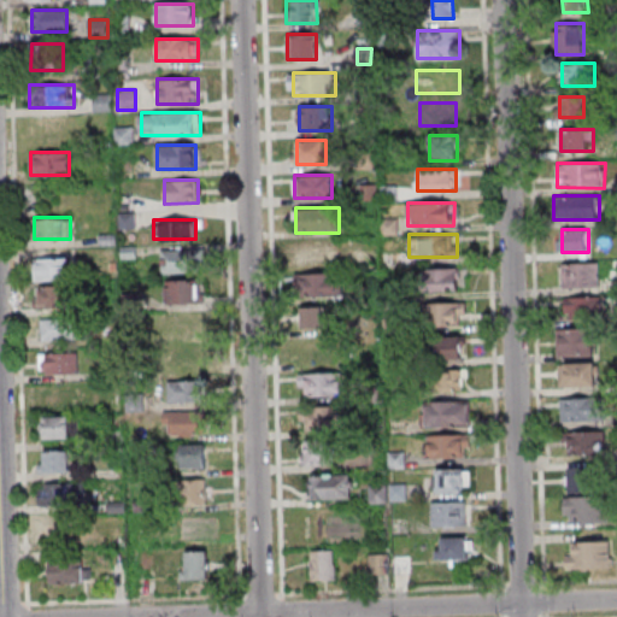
[(294,240),(294,265),(338,265),(338,240),(294,240)]
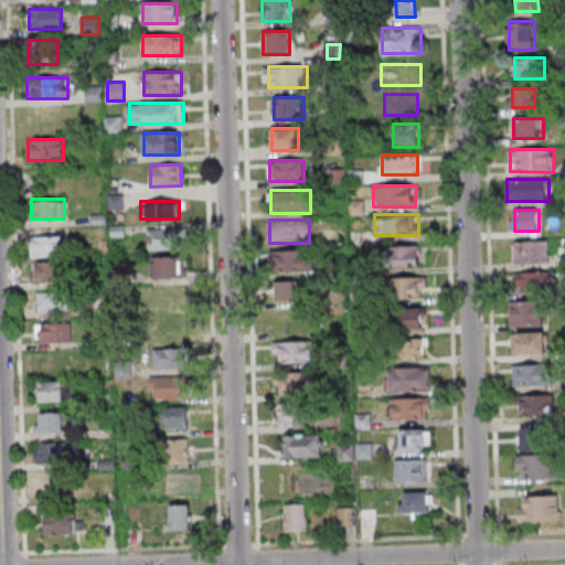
[(148,249),(184,249),(184,227),(148,227),(148,249)]
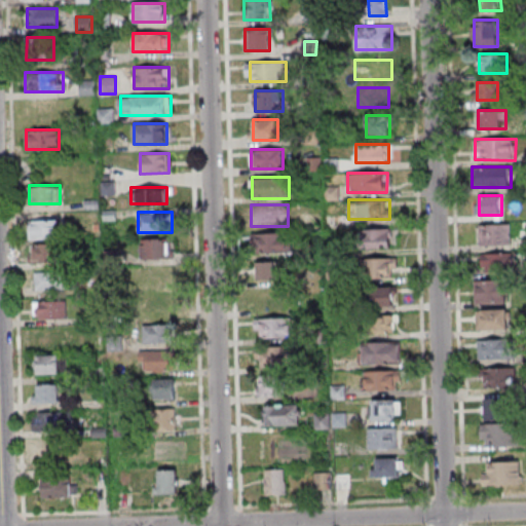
[(322,228),(322,216),(308,216),(308,228),(322,228)]
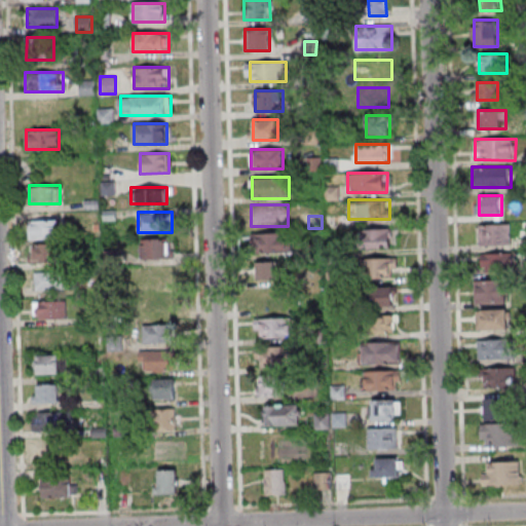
[(57,238),(57,220),(29,220),(29,238),(57,238)]
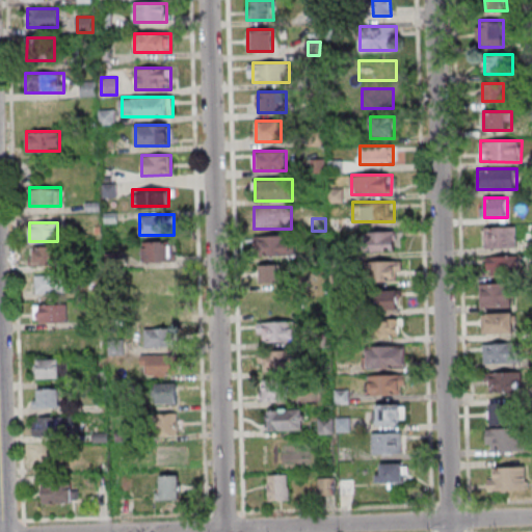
[(516,227),(484,227),(484,248),(516,248),(516,227)]
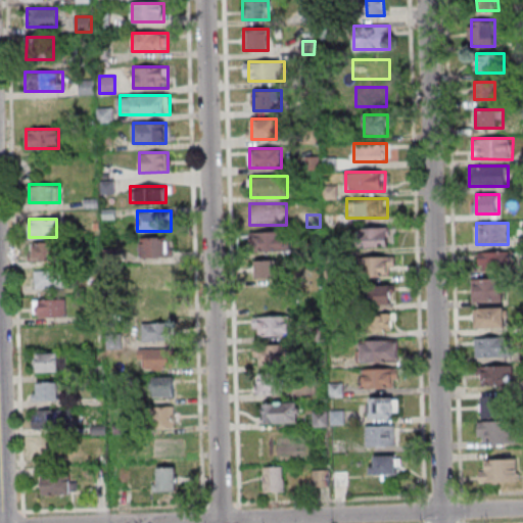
[(361,227),(361,246),(390,246),(390,227),(361,227)]
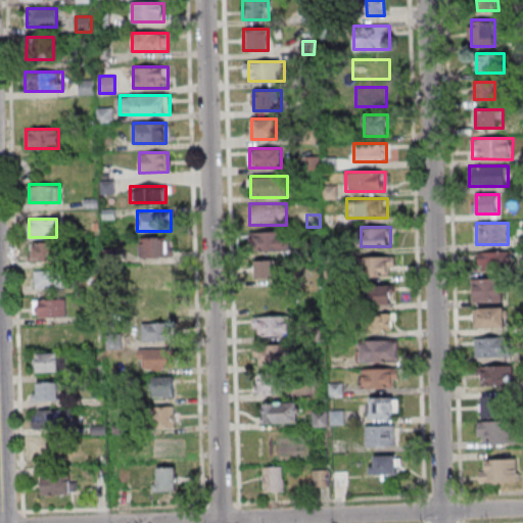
[(289,252),(289,231),(250,231),(250,252),(289,252)]
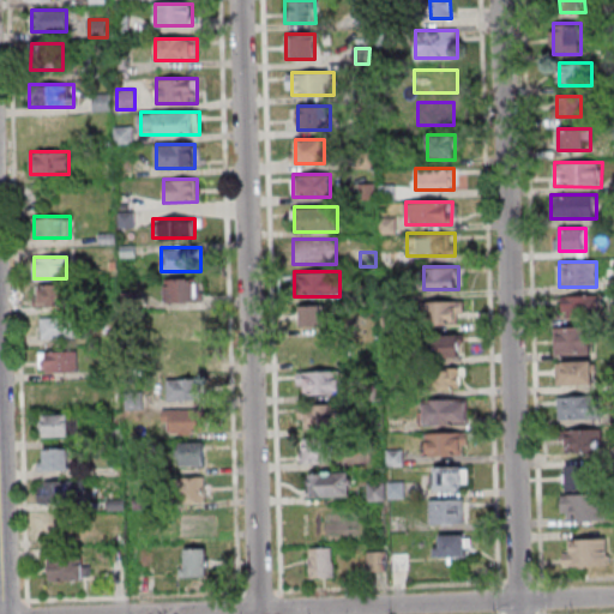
[(164,302),(202,301),(200,278),(164,278),(164,302)]
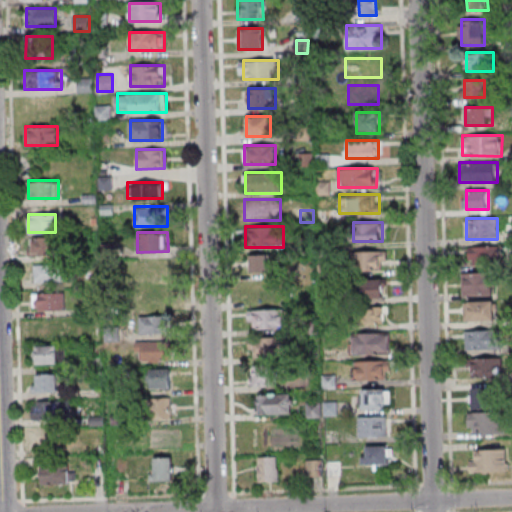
[(28,238),(28,255),(56,255),(56,238),(28,238)]
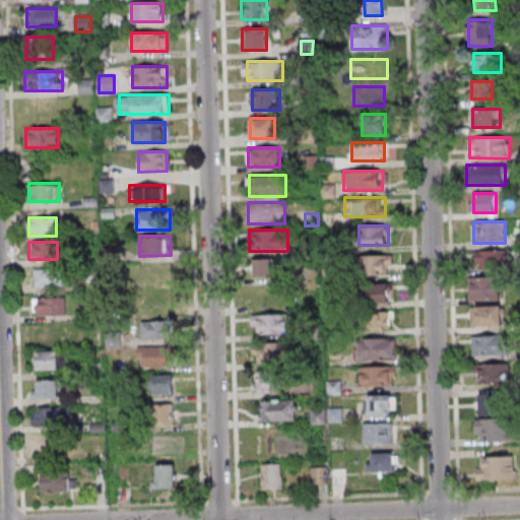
[(507,250),(475,250),(475,267),(507,267),(507,250)]
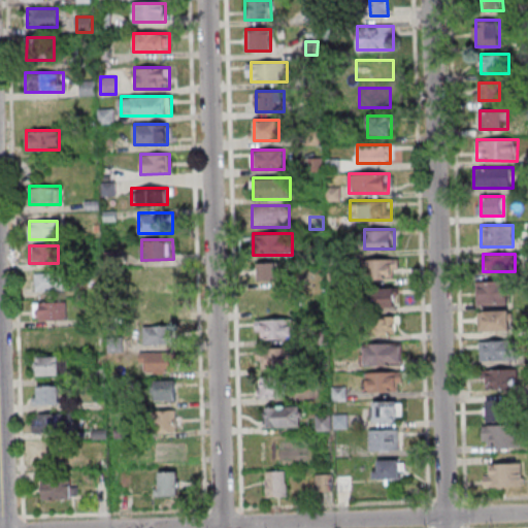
[(399,258),(366,258),(366,278),(399,278),(399,258)]
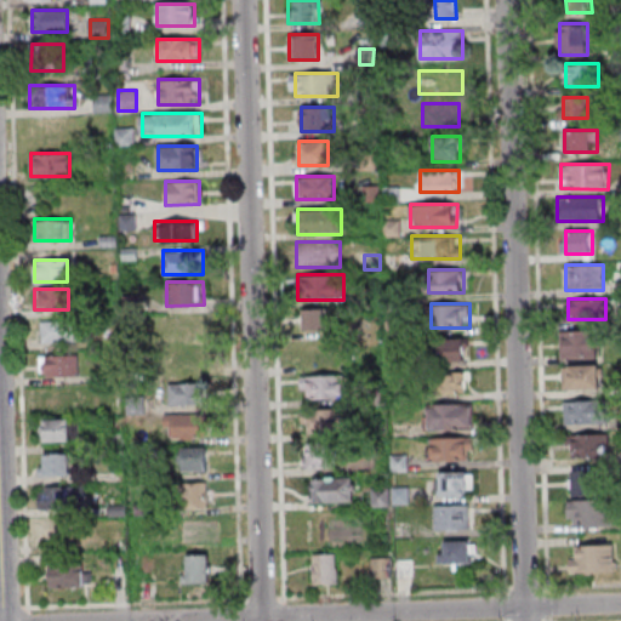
[(303,330),(326,330),(326,308),(303,308),(303,330)]
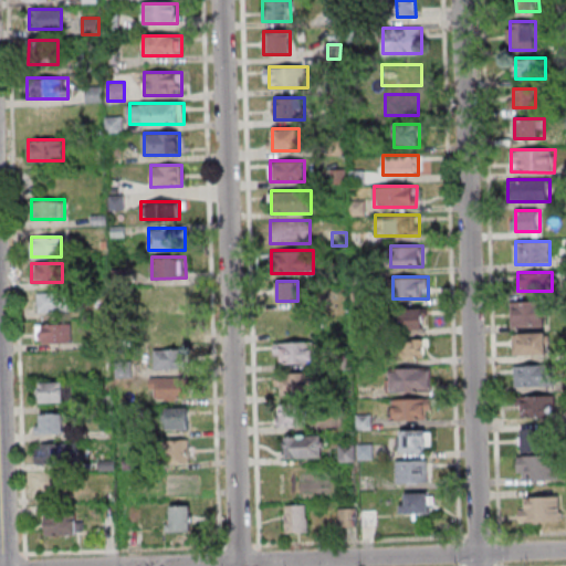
[(188,306),(188,285),(152,285),(152,306),(188,306)]
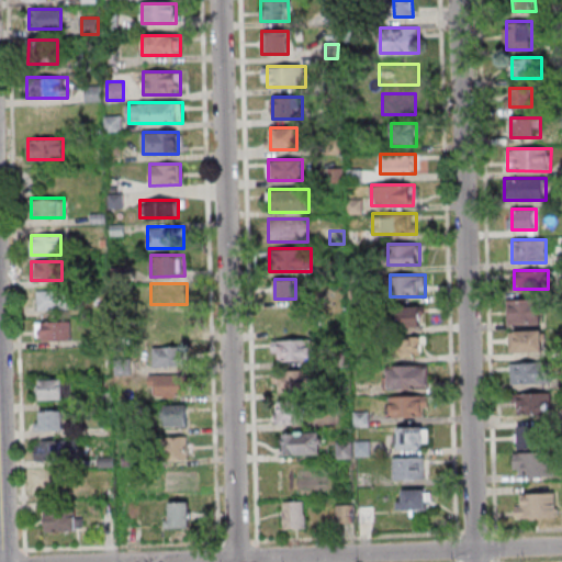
[(36,308),(70,308),(70,291),(36,291),(36,308)]
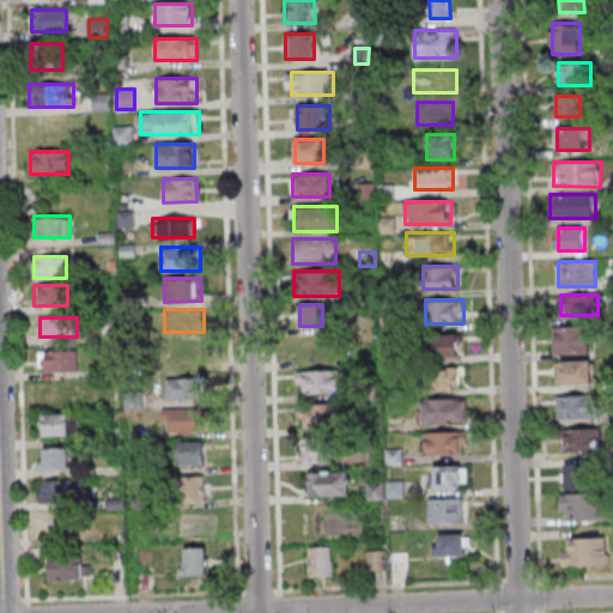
[(589,327),(553,327),(553,353),(589,353),(589,327)]
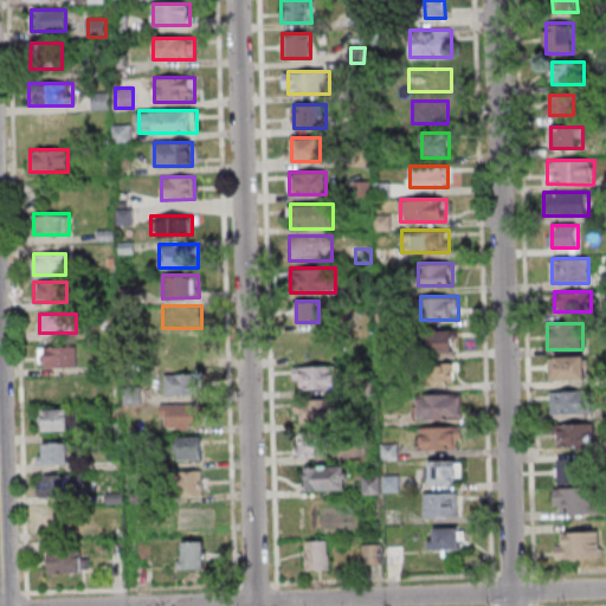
[(420,353),(458,353),(458,330),(420,330),(420,353)]
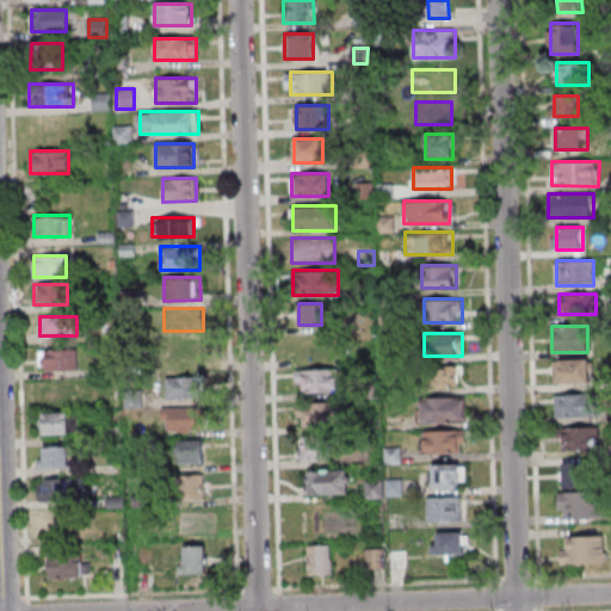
[(173,362),(203,362),(203,343),(173,343),(173,362)]
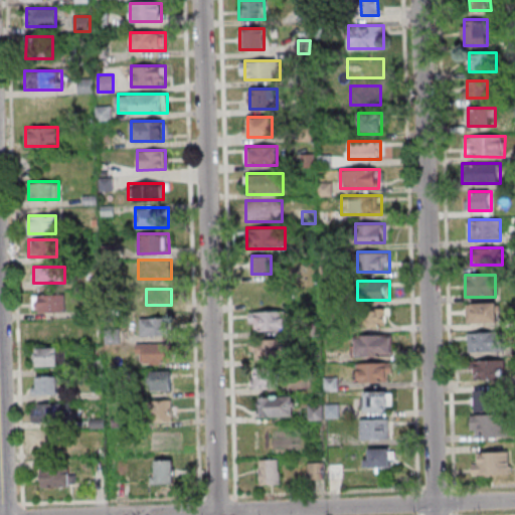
[(65,311),(65,295),(33,295),(33,311),(65,311)]
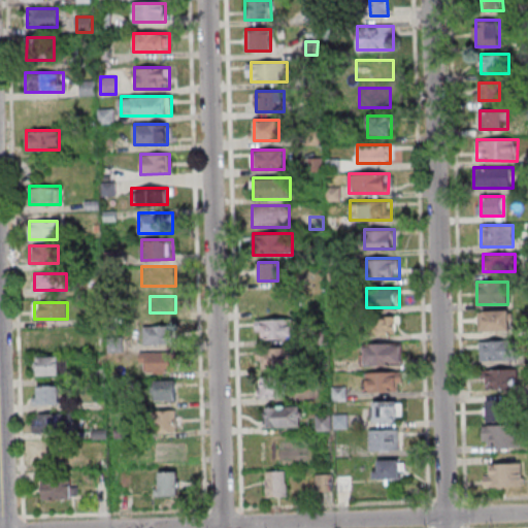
[(479,310),(479,330),(510,330),(510,310),(479,310)]
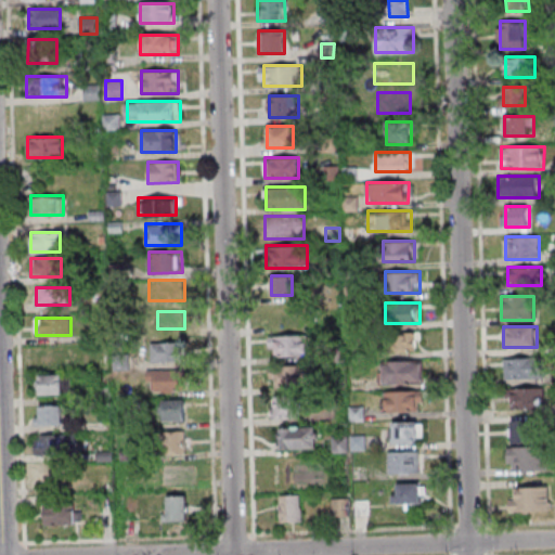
[(420,333),(384,333),(384,351),(420,351),(420,333)]
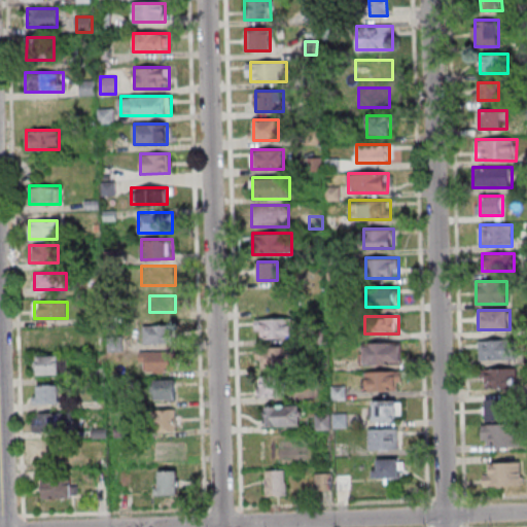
[(255,318),(255,338),(291,338),(291,318),(255,318)]
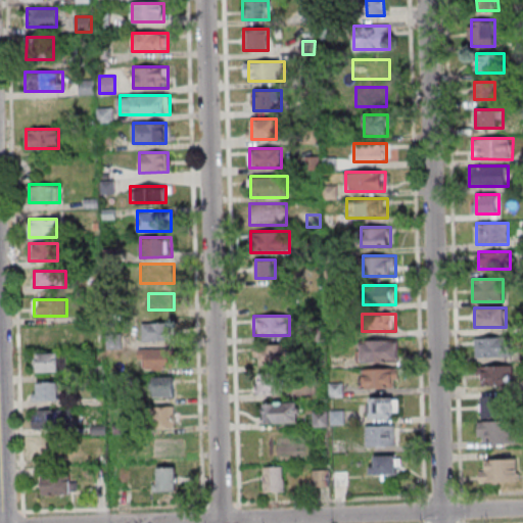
[(142,340),(172,340),(172,323),(142,323),(142,340)]
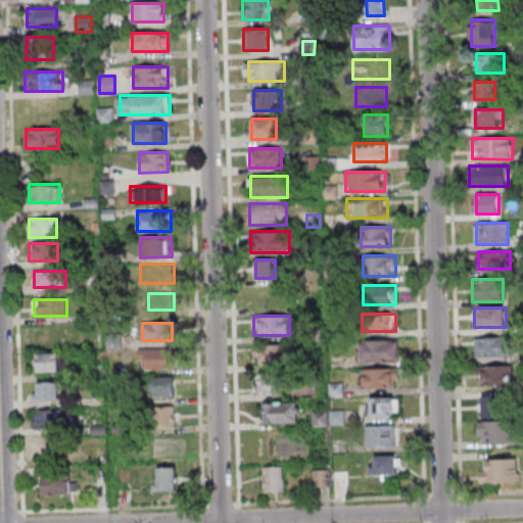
[(32,328),(32,348),(67,347),(67,328),(32,328)]
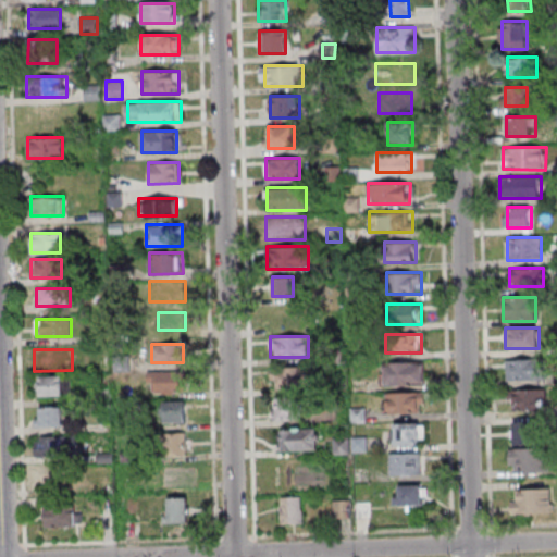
[(507,380),(540,380),(540,359),(507,359),(507,380)]
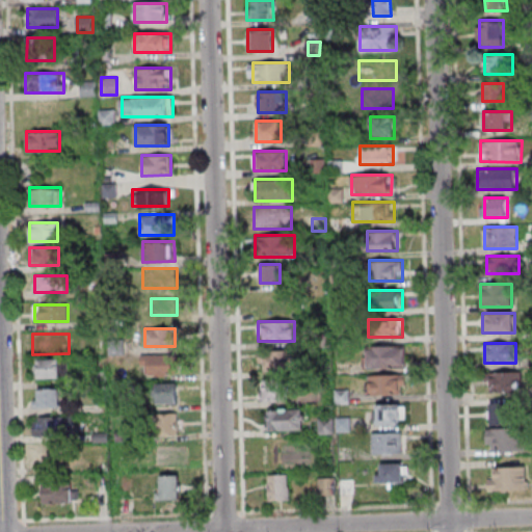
[(405,345),(365,345),(365,367),(405,367),(405,345)]
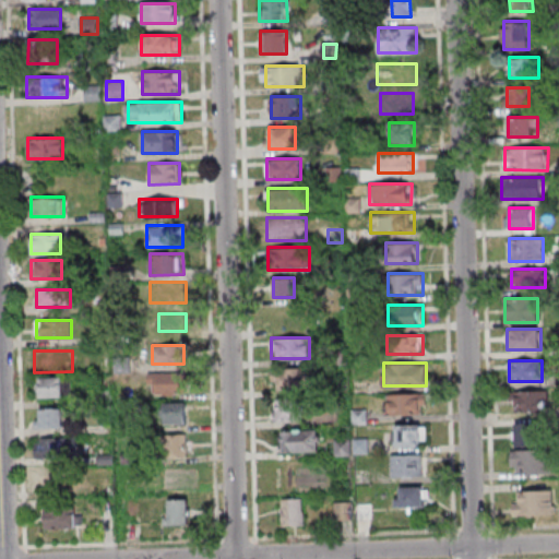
[(271,388),(310,388),(310,368),(271,368),(271,388)]
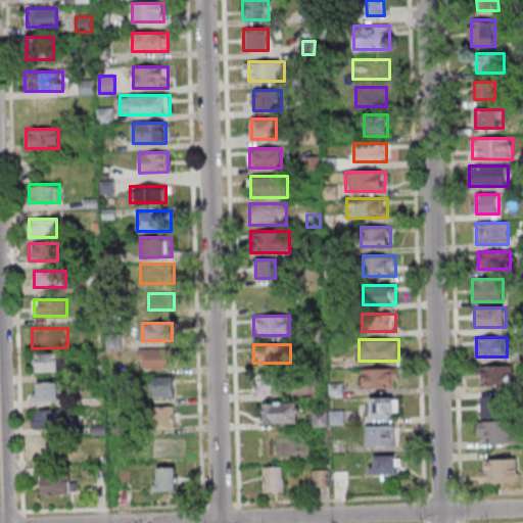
[(139,369),(171,369),(171,348),(139,348),(139,369)]
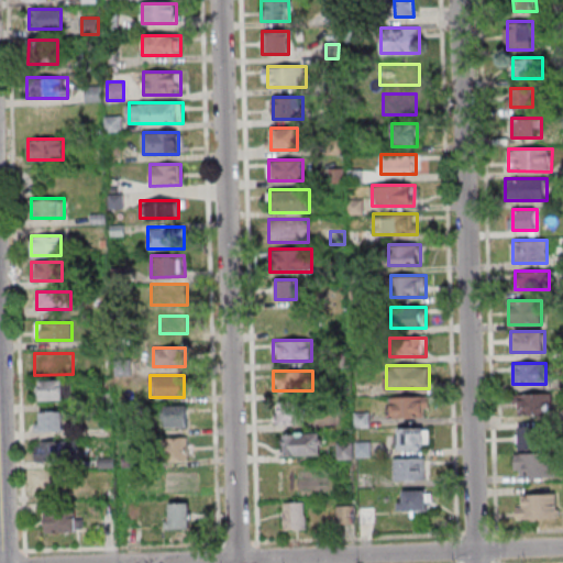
[(35,381),(35,399),(65,399),(65,381),(35,381)]
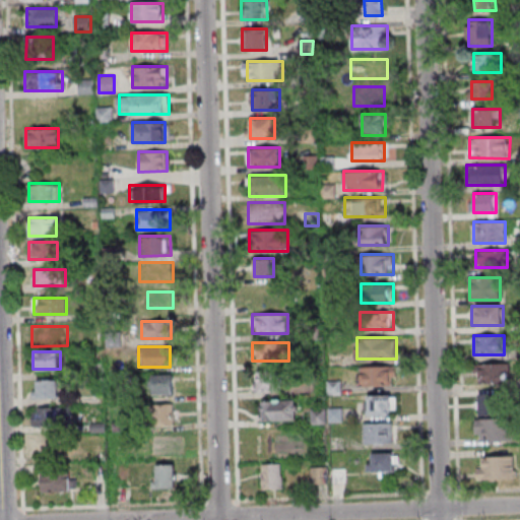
[(510,384),(510,363),(475,363),(475,384),(510,384)]
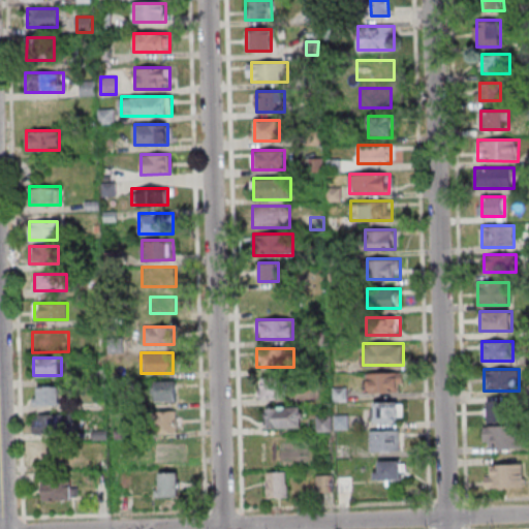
[(403,372),(366,372),(366,391),(403,391),(403,372)]
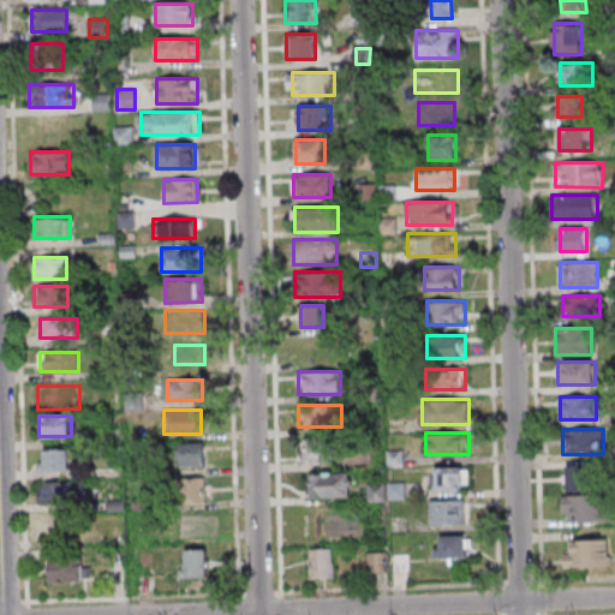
[(335,464),(335,442),(300,442),(300,464),(335,464)]
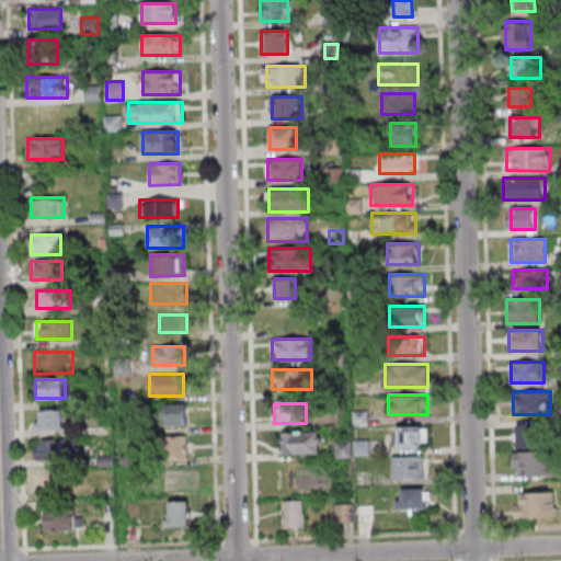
[(186,425),(186,404),(163,404),(163,425),(186,425)]
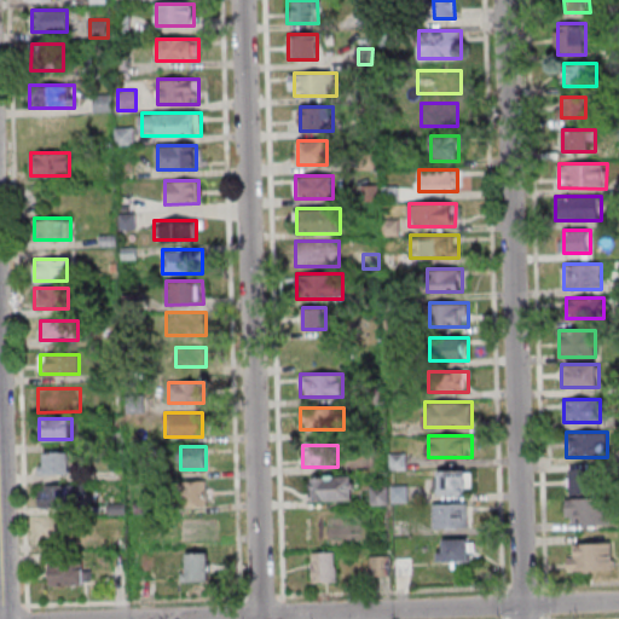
[(70,474),(70,452),(40,452),(40,474),(70,474)]
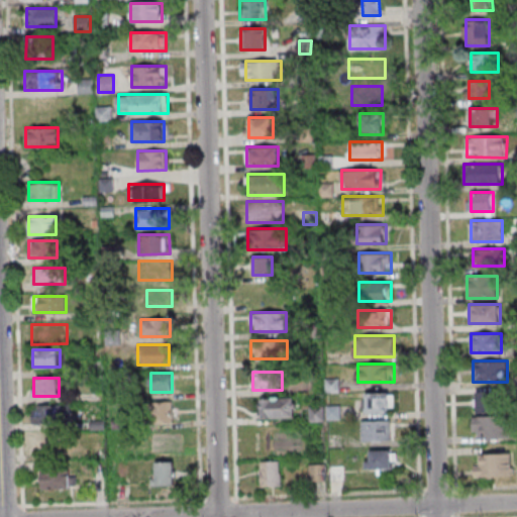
[(366,412),(394,412),(394,392),(366,392),(366,412)]
